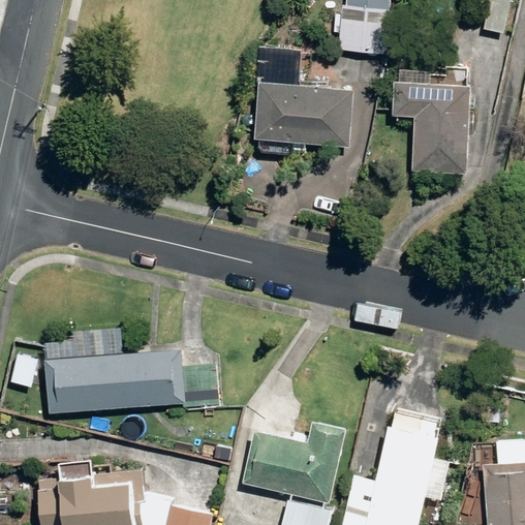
[(340,53),(388,55),(391,0),(347,0),(347,4),(342,4),(340,53)]
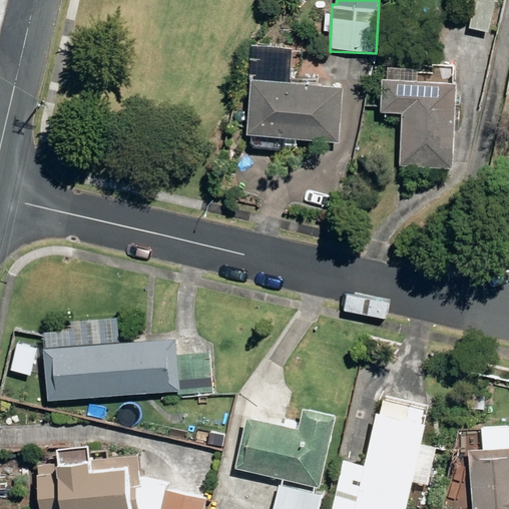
[(474,0),(469,29),(488,32),(493,0),(474,0)]
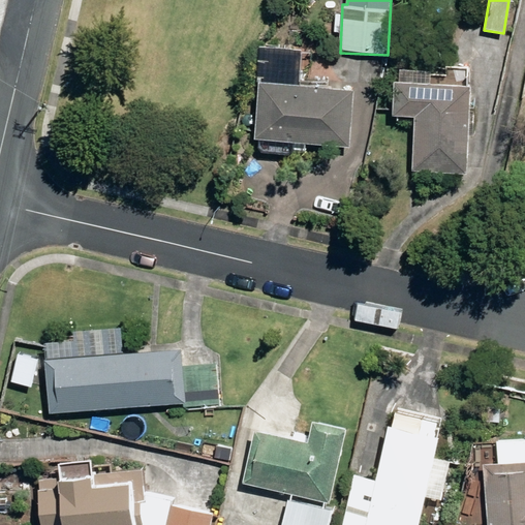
[(253,137),(348,146),(352,90),(295,85),(296,67),(256,63),(255,82),(258,82),(253,137)]
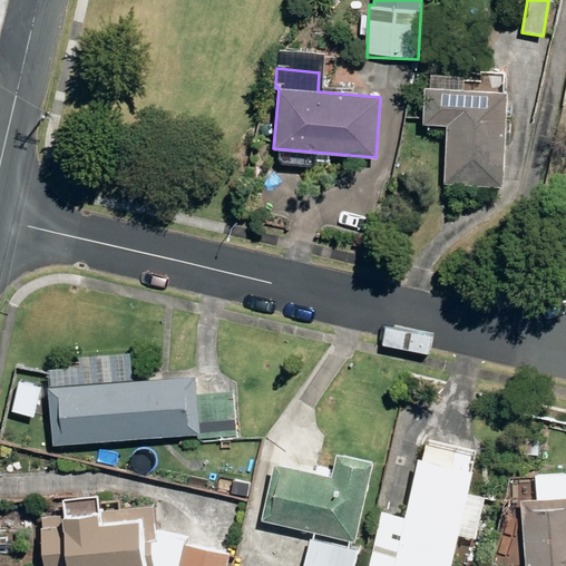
[(443,186),(501,187),(505,74),(428,71),(427,87),(422,87),(421,125),(445,127),(443,186)]
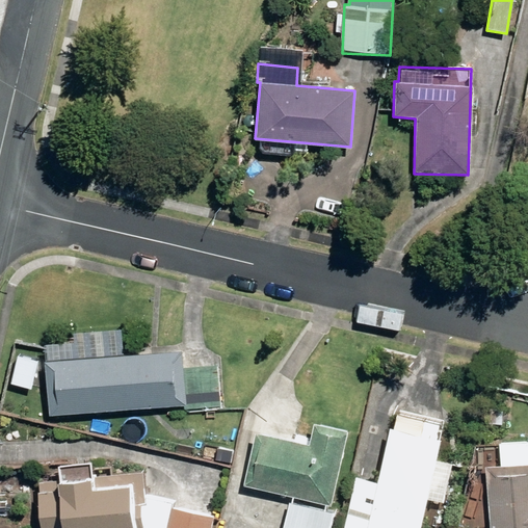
[(44,361),(48,416),(185,405),(186,411),(221,408),(219,367),(183,370),(182,350),(44,361)]
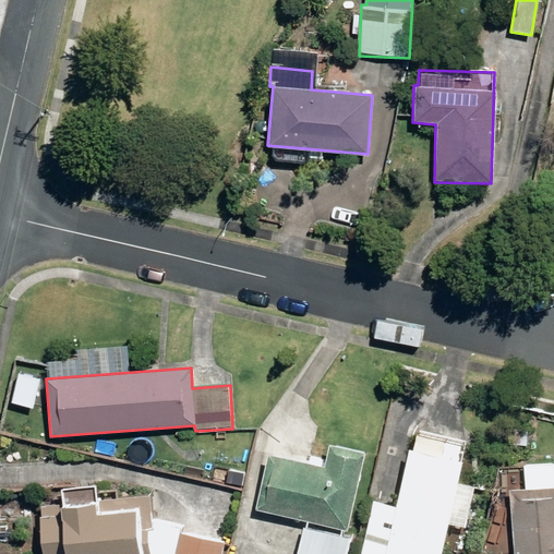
[(255,509),(347,529),(362,452),(328,445),(324,467),(267,454),(255,509)]
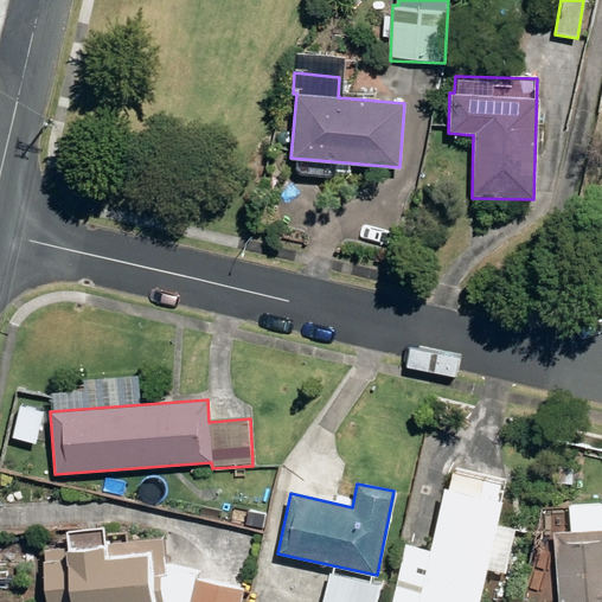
[(478,601),(495,517),(437,504),(428,551),(405,546),(394,601),(478,601)]
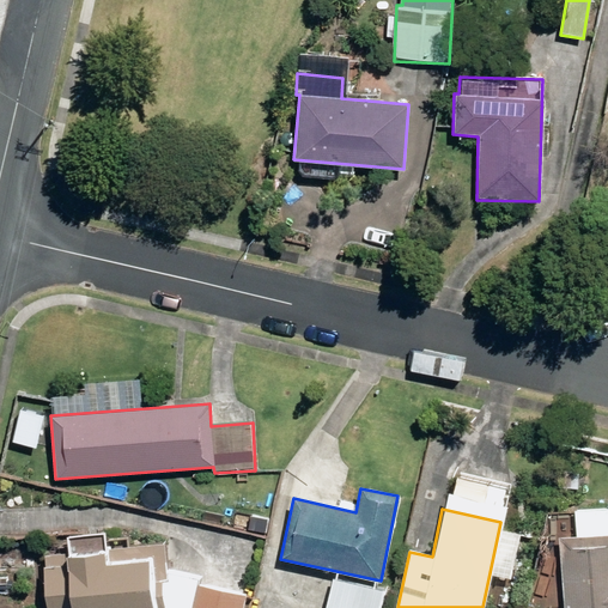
[(559,536),(560,607),(607,607),(607,509),(572,510),(573,535),(559,536)]
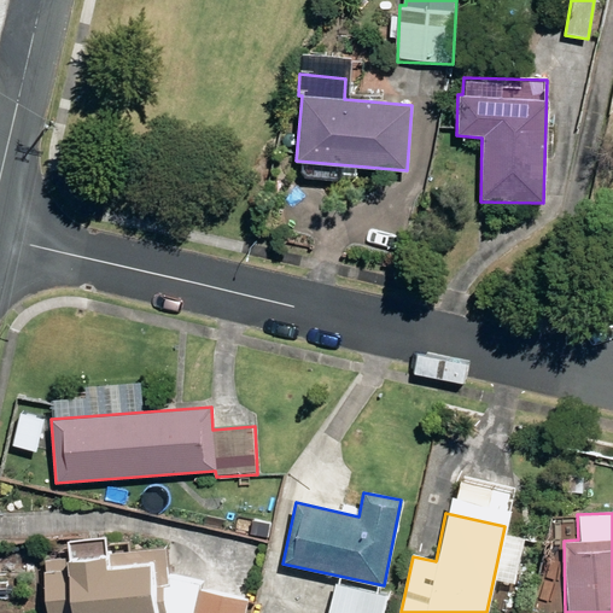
[(251,536),(269,538),(272,526),(252,524),(251,536)]
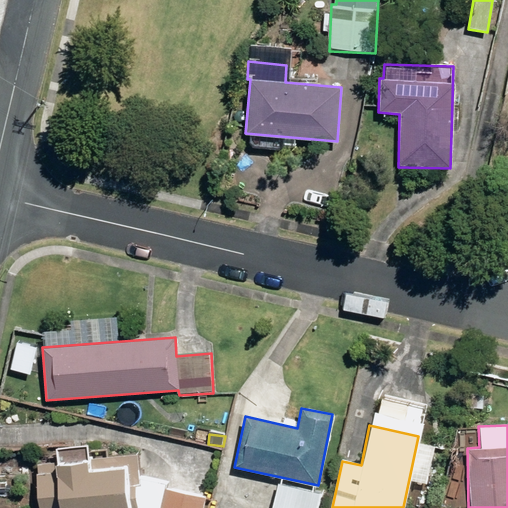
[(204,507),(206,499),(164,490),(166,483),(139,477),(137,455),(33,465),(37,507),(204,507)]
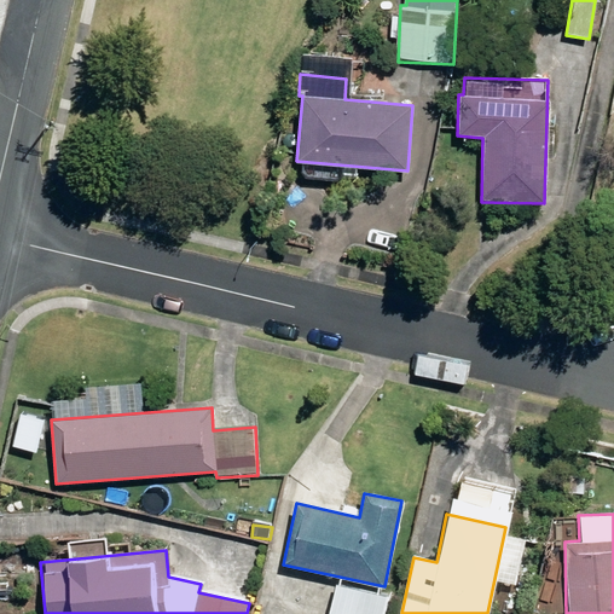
[(384,613),(389,595),(336,585),(330,613),(384,613)]
